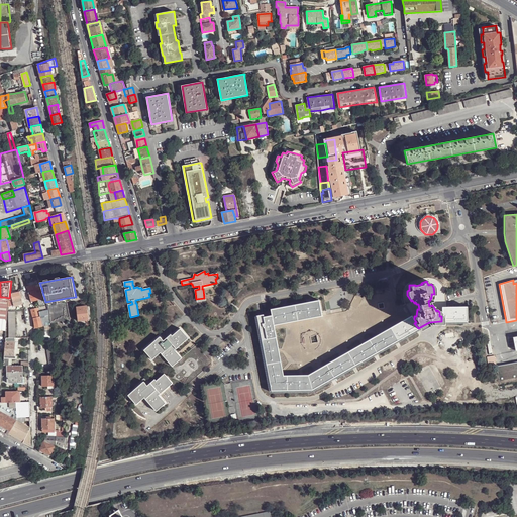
[(28,293),(31,301),(39,299),(44,298),(42,292),(37,294),(36,290),(28,293)]
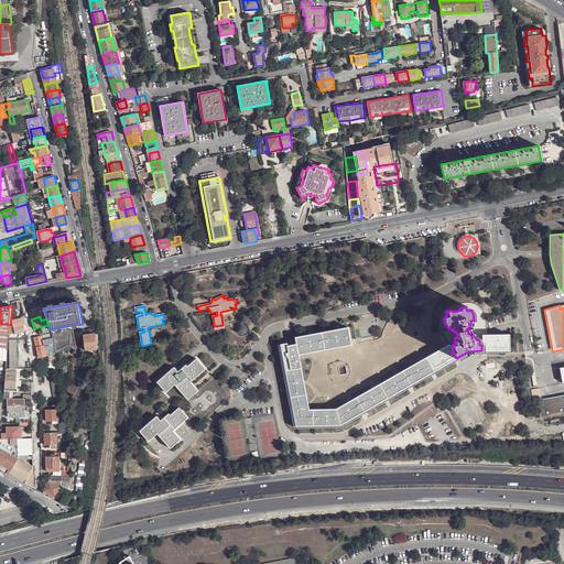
[(21,318),(11,321),(15,334),(25,331),(21,318)]
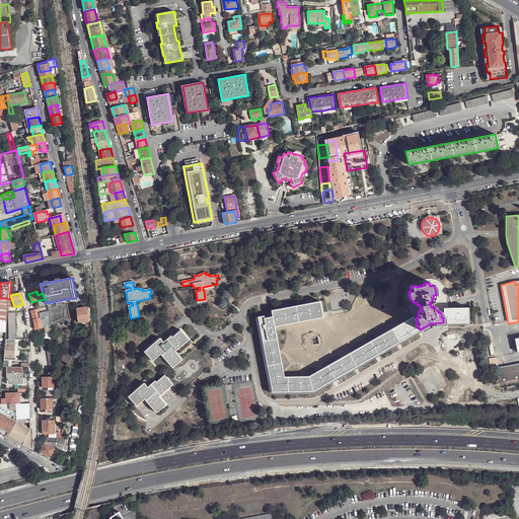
[(355,301),(361,304),(364,299),(358,296),(355,301)]
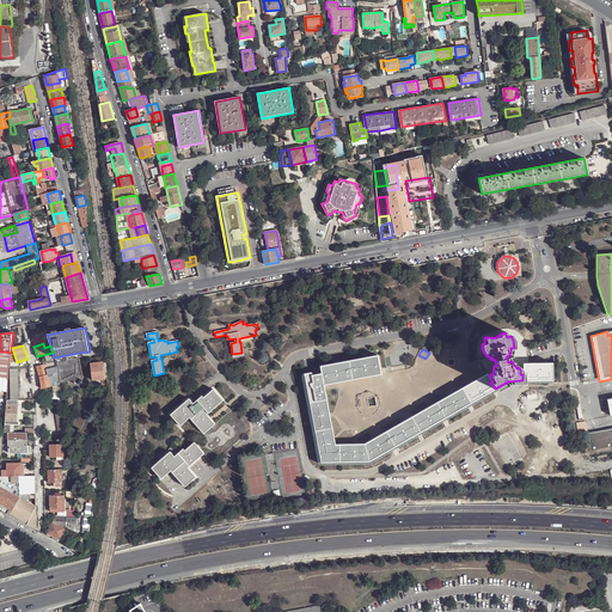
[(0,377),(8,378),(10,367),(10,363),(11,355),(11,353),(5,352),(0,352),(0,377)]
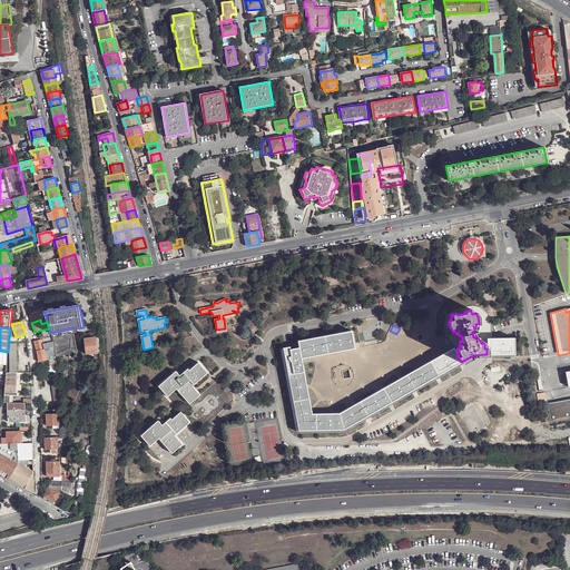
[(52,338),(53,343),(55,352),(56,356),(77,352),(74,328),(50,333),(51,336),(52,338)]
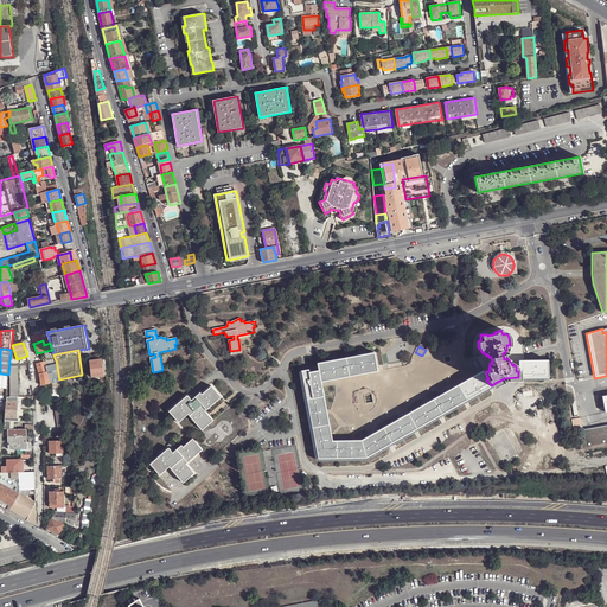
[(378,371),(375,353),(318,364),(319,371),(310,372),(310,370),(302,371),(318,458),(366,457),(491,385),(486,379),(489,378),(486,375),(486,371),(489,371),(490,363),(492,363),(491,357),(489,357),(487,355),(486,356),(484,352),(483,353),(477,358),(484,371),(362,440),(332,441),(321,382),(378,371)]
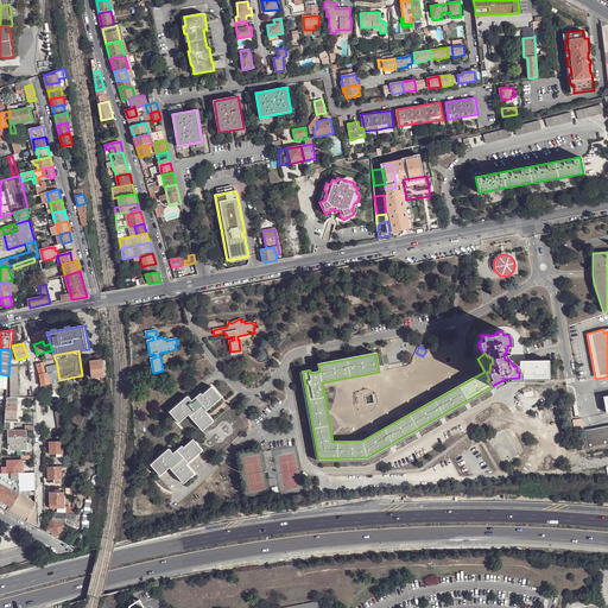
[(105,375),(102,360),(90,361),(93,378),(100,377),(105,375)]
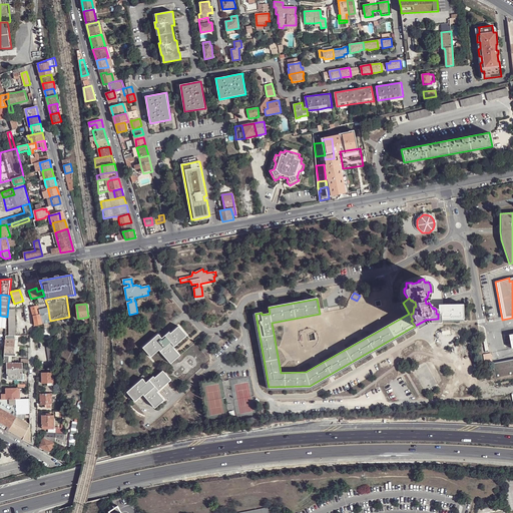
[(463,305),(437,305),(438,314),(438,319),(463,319),(463,305)]
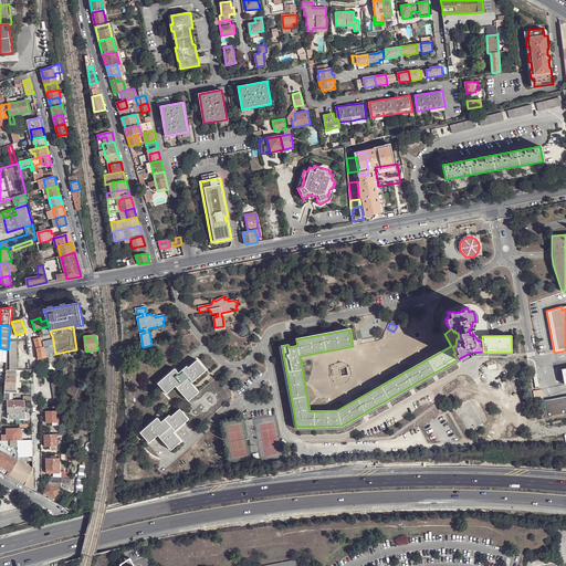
[(175,369),(157,384),(166,394),(176,387),(188,401),(170,417),(169,416),(165,419),(159,412),(156,416),(157,418),(140,432),(149,443),(158,435),(170,450),(181,441),(174,432),(188,419),(197,428),(232,398),(215,378),(198,392),(190,384),(206,370),(197,360),(188,368),(187,366),(179,374),(175,369)]
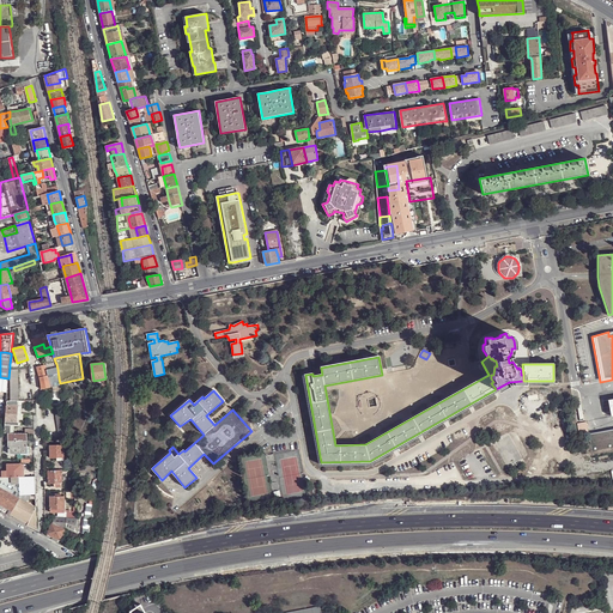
[(54,407),(54,410),(59,438),(67,437),(62,406),(54,407)]
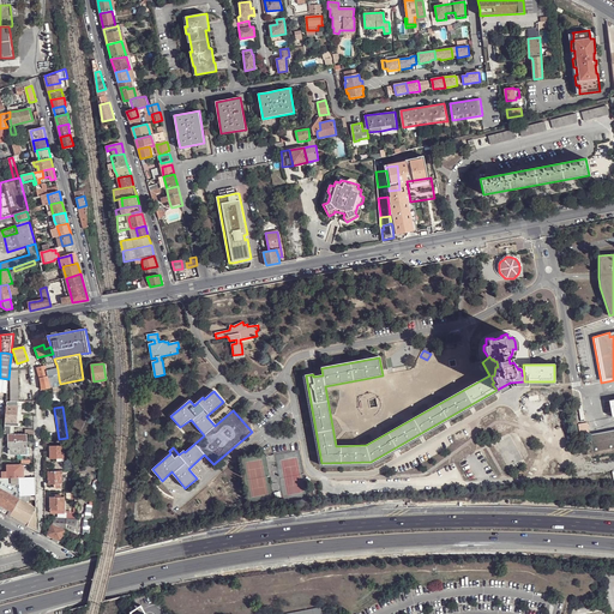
[(585,410),(576,413),(578,427),(588,425),(585,410)]
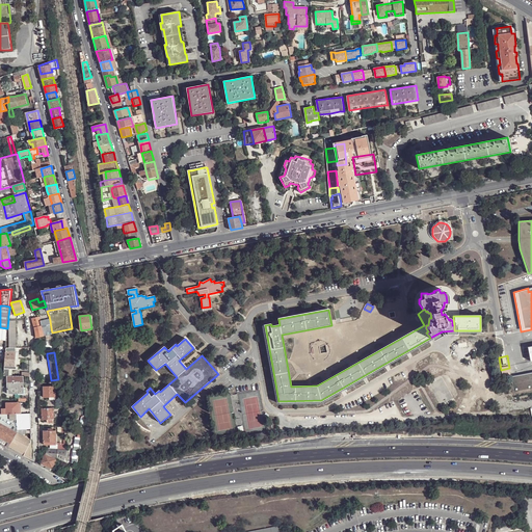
[(5,366),(15,367),(15,358),(5,357),(5,358),(4,366),(5,366)]
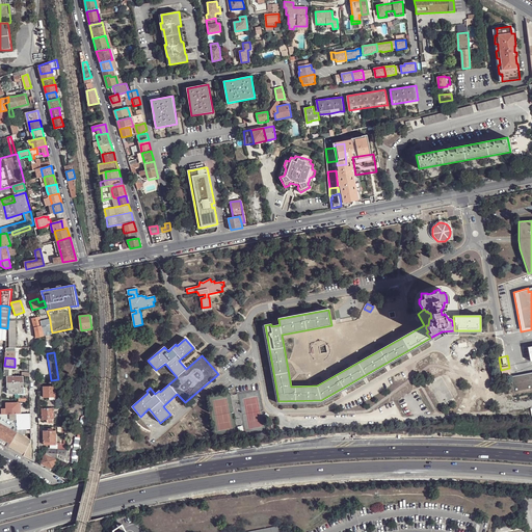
[(531,372),(510,376),(513,395),(531,391),(531,372)]
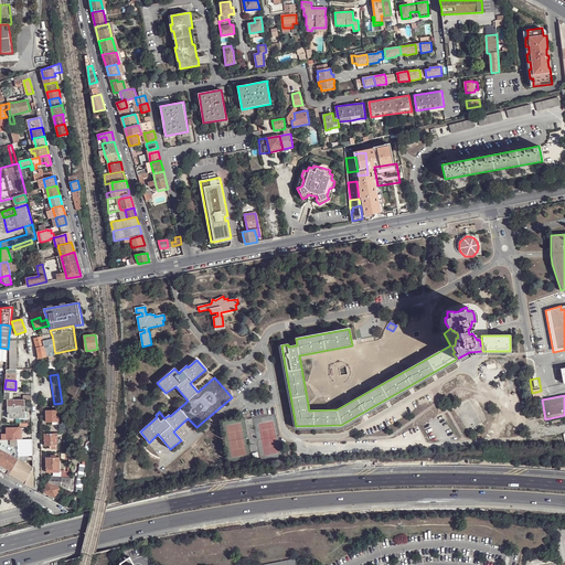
[(24,406),(8,406),(8,412),(10,412),(10,417),(21,417),(21,415),(24,415),(24,406)]
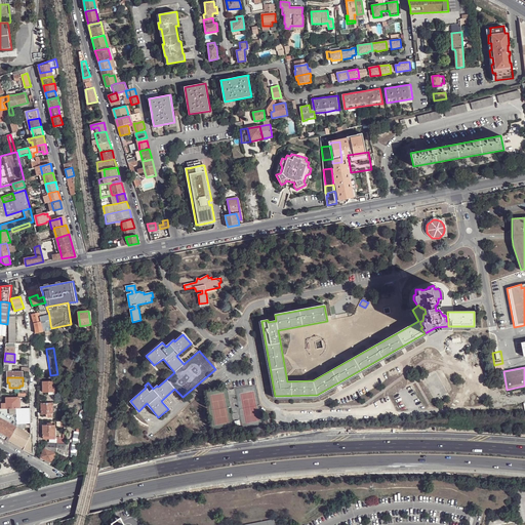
[(54,381),(42,381),(43,393),(54,392),(54,381)]
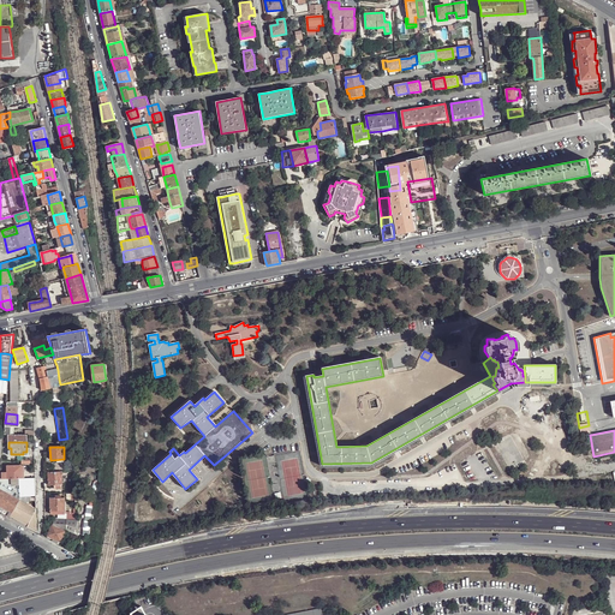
[(7,466),(7,478),(18,478),(22,478),(22,466),(22,465),(7,466)]
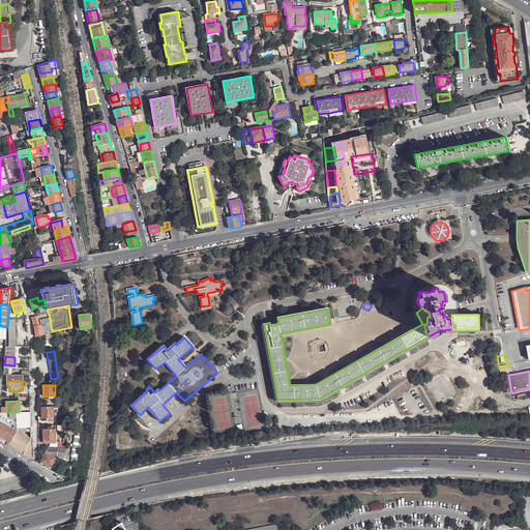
[(41,407),(41,418),(53,418),(53,407),(41,407)]
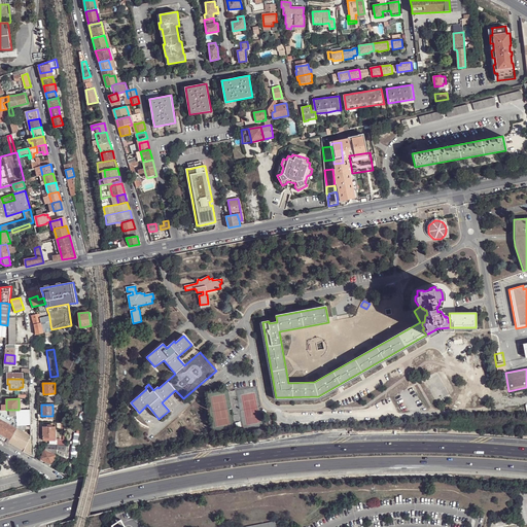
[(0,419),(16,429),(16,428),(16,425),(15,410),(6,410),(3,411),(0,410),(0,419)]
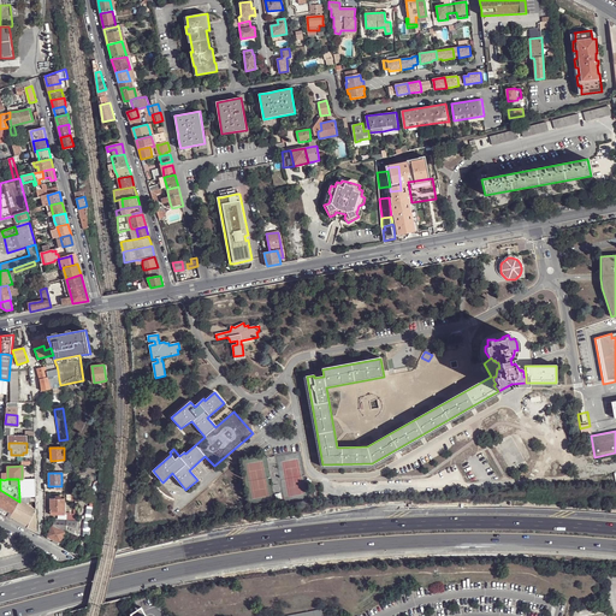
[(18,479),(19,497),(29,497),(31,497),(36,497),(35,479),(24,479),(22,479),(18,479)]
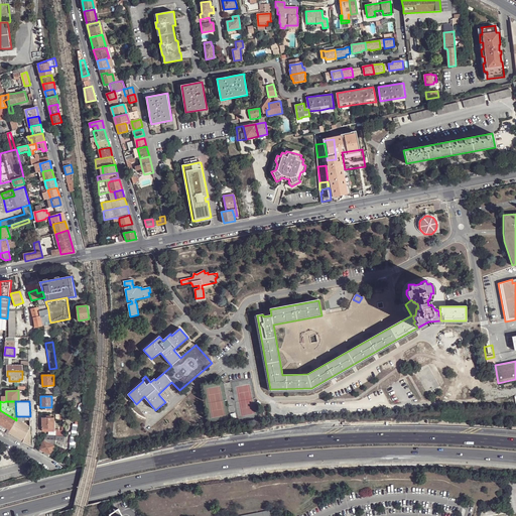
[(0,429),(8,434),(16,420),(0,410),(0,429)]
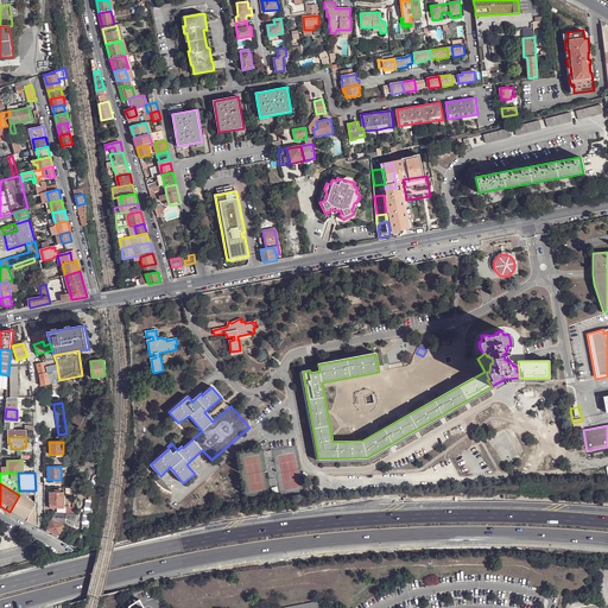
[(64,492),(50,492),(50,505),(64,505),(64,492)]
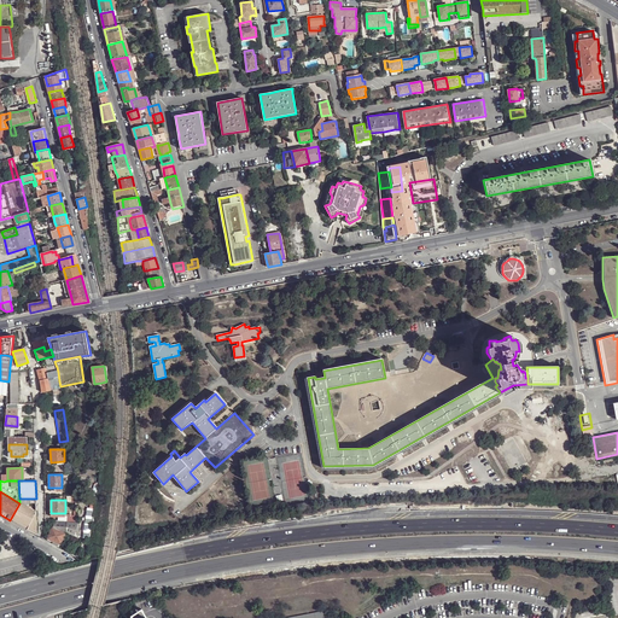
[(36,535),(36,512),(28,507),(25,506),(19,502),(19,503),(10,520),(36,535)]
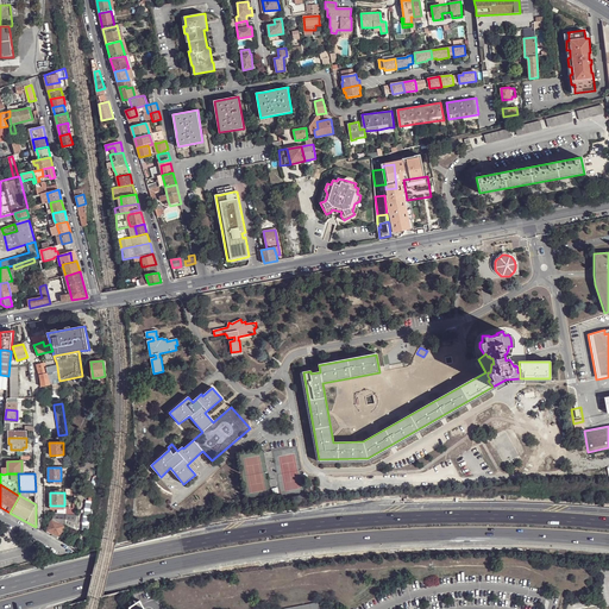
[(93,501),(86,500),(85,508),(82,523),(82,529),(88,531),(93,501)]
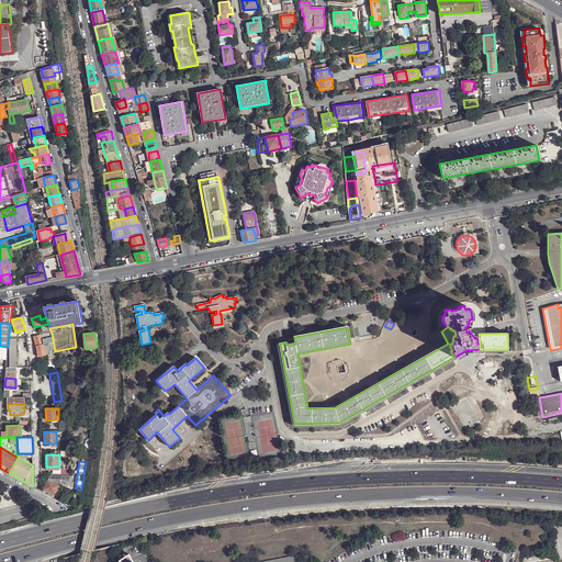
[(62,469),(62,474),(70,474),(70,464),(67,464),(68,469),(62,469)]
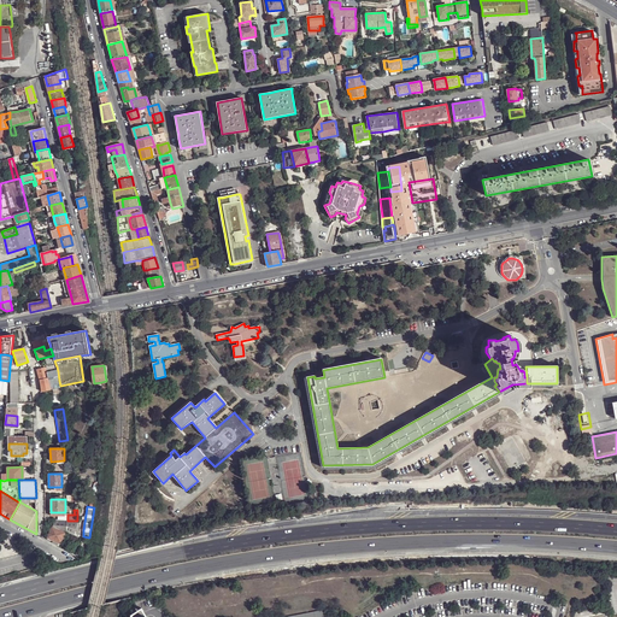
[(56,521),(53,527),(65,533),(66,532),(68,522),(56,521)]
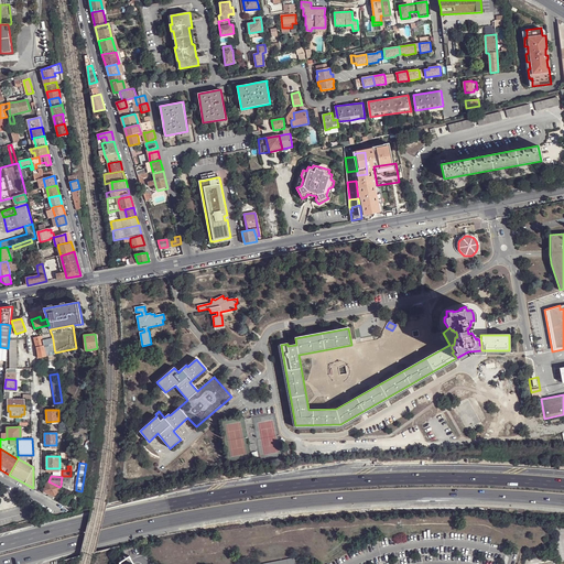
[(72,485),(71,477),(62,477),(61,486),(72,490),(72,485)]
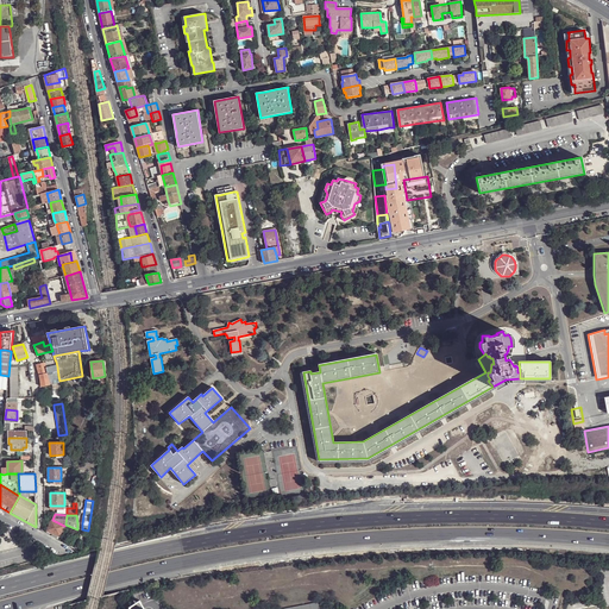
[(64,526),(52,520),(51,520),(46,531),(58,537),(60,537),(64,526)]
